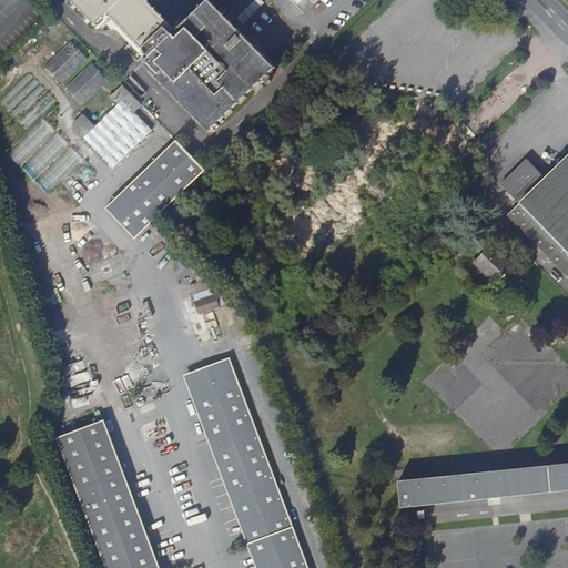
[(202,8),(201,7),(174,32),(143,0),(70,0),(94,26),(108,13),(119,26),(149,57),(145,60),(142,63),(208,132),(267,75),(202,8)]
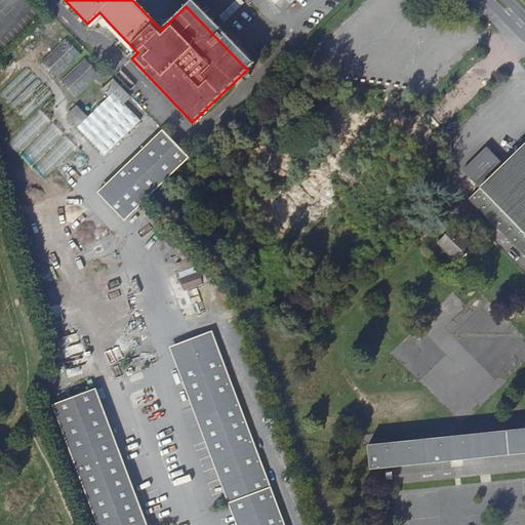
[(187,7),(247,70),(252,64),(192,0),(186,6),(187,7)]
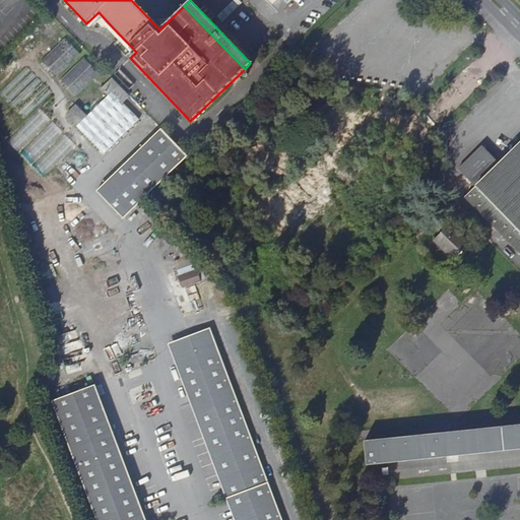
[(106,26),(133,55),(136,52),(109,23),(106,26)]
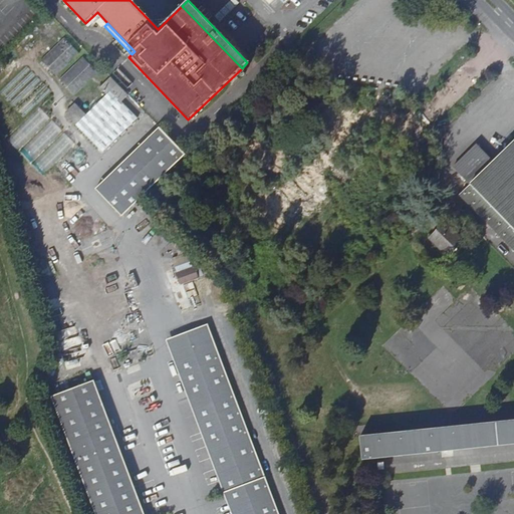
[(63,35),(41,59),(57,74),(79,50),(63,35)]
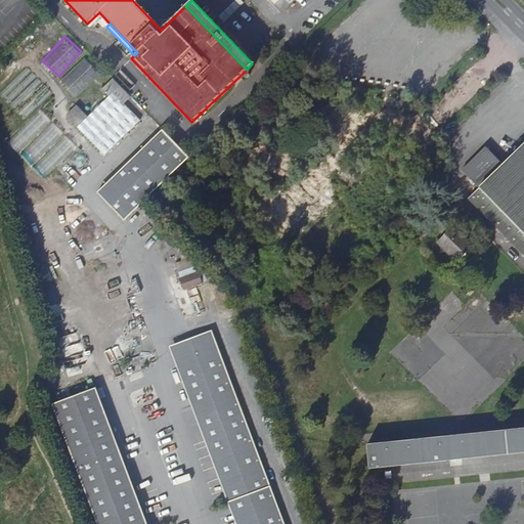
[(86,56),(61,79),(76,95),(100,73),(86,56)]
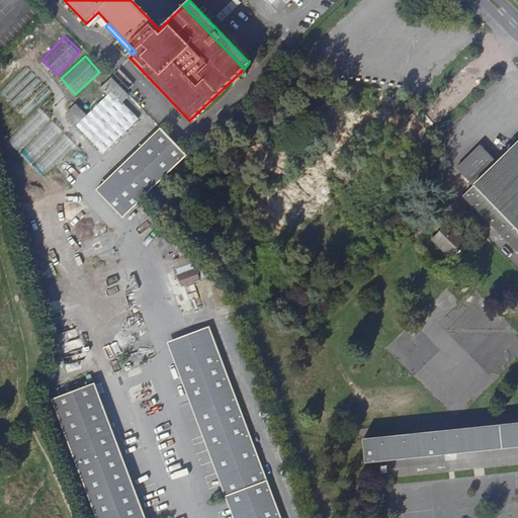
[(130,95),(118,85),(87,115),(76,103),(66,113),(102,152),(138,117),(122,101),(130,95)]
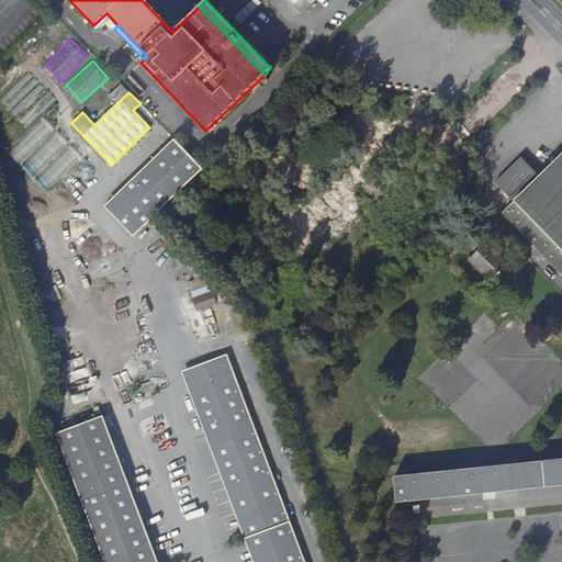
[(43,117),(9,153),(49,191),(83,155),(43,117)]
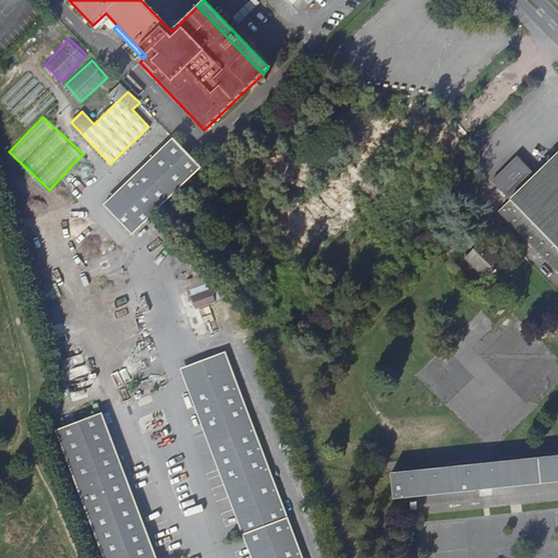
[(158,210),(202,168),(173,138),(105,205),(133,234),(158,210)]
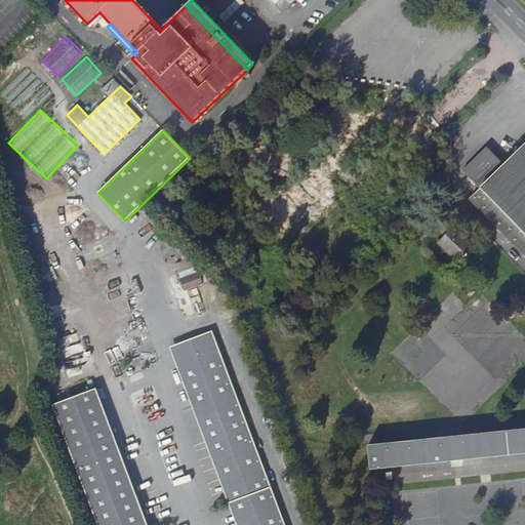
[(524,255),(524,145),(503,165),(486,148),(462,171),(480,189),(470,199),(524,255)]
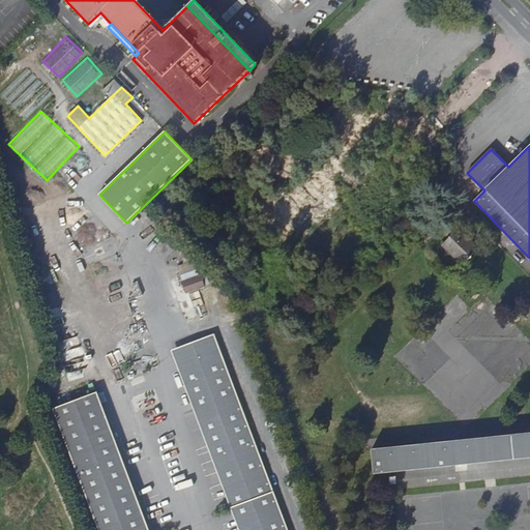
[(463,264),(478,248),(458,229),(442,244),(463,264)]
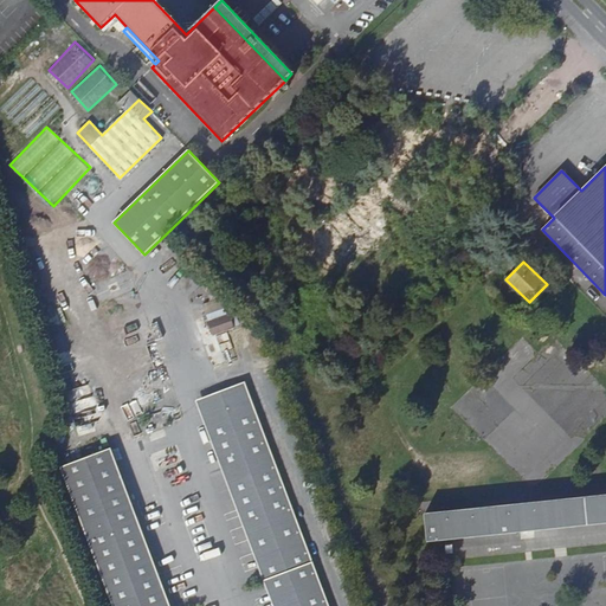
[(207,324),(212,335),(231,327),(227,317),(207,324)]
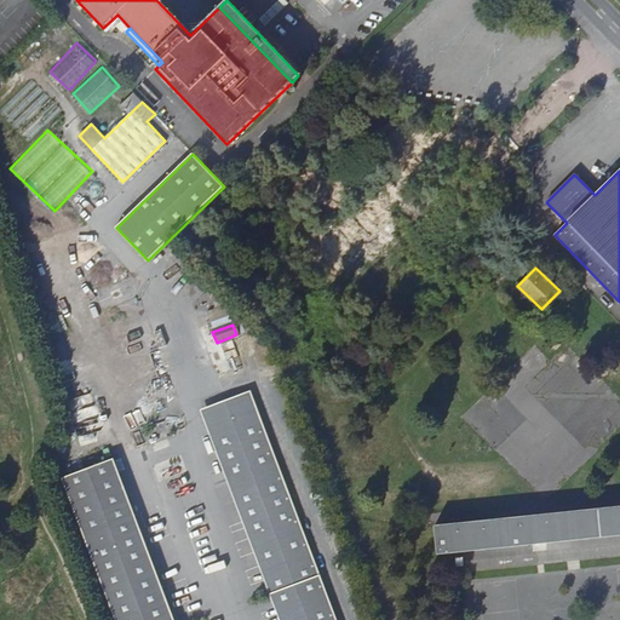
[(336,619),(251,391),(207,407),(287,619),(336,619)]
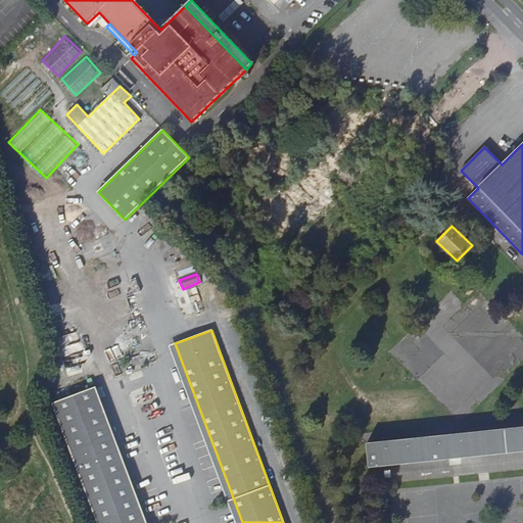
[(147,522),(96,385),(51,401),(96,522),(147,522)]
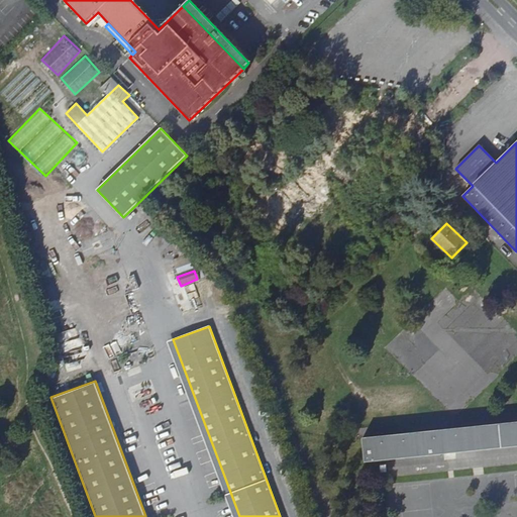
[(365,454),(366,461),(516,445),(516,422),(364,438),(365,454)]
